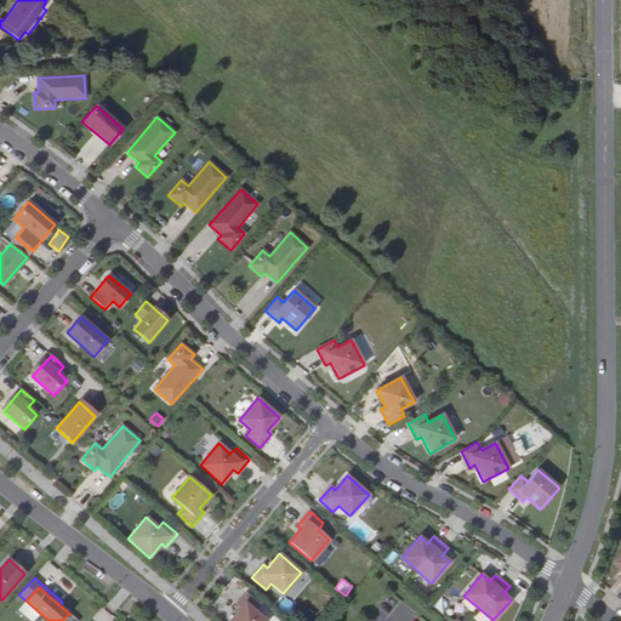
[(238,610),(228,620),(265,620),(255,611),(260,605),(246,593),(234,607),(238,610)]
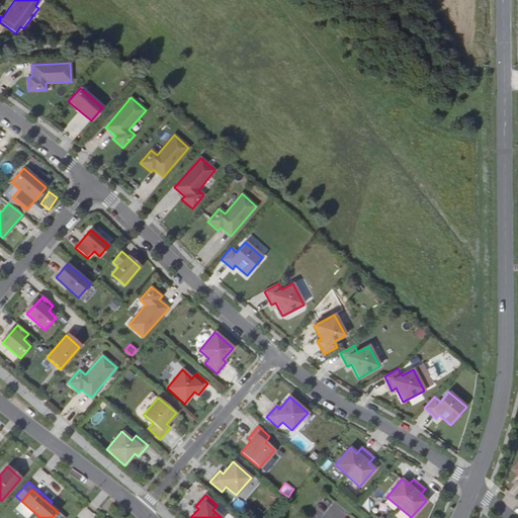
[(241,511),(244,503),(236,499),(232,507),(241,511)]
